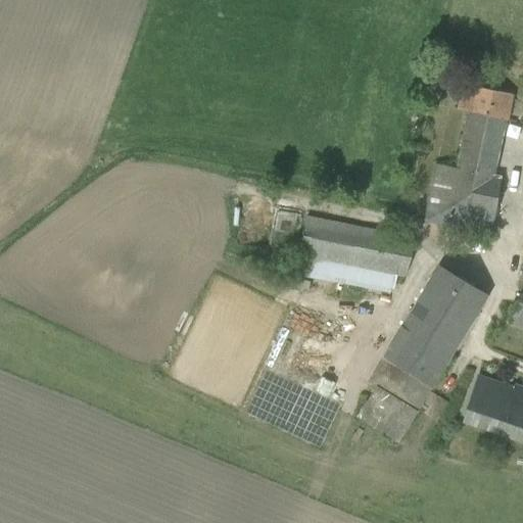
[(456,167),(435,162),(424,220),(492,233),(503,175),(495,174),(511,94),(462,83),(457,108),(467,110),(456,167)]
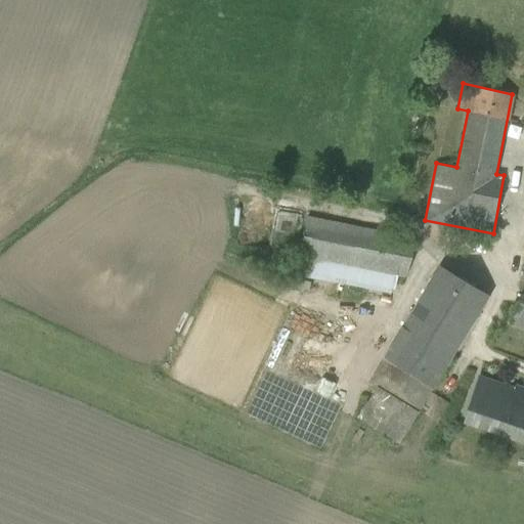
[(299,255),(405,276),(415,244),(405,242),(407,234),(308,215),(299,255)]
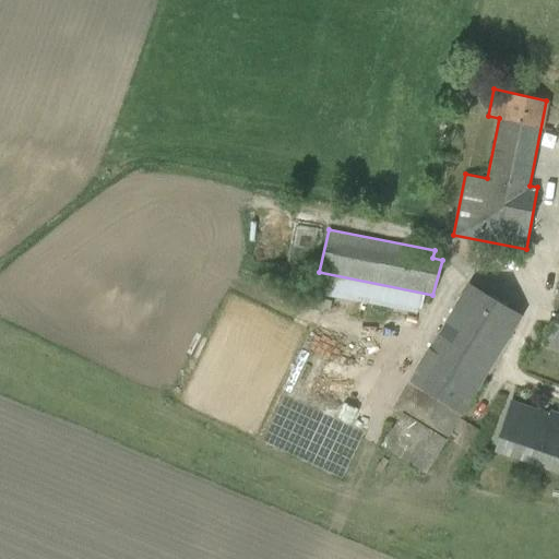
[(447,438),(462,414),(522,314),(468,281),(394,405),(447,438)]
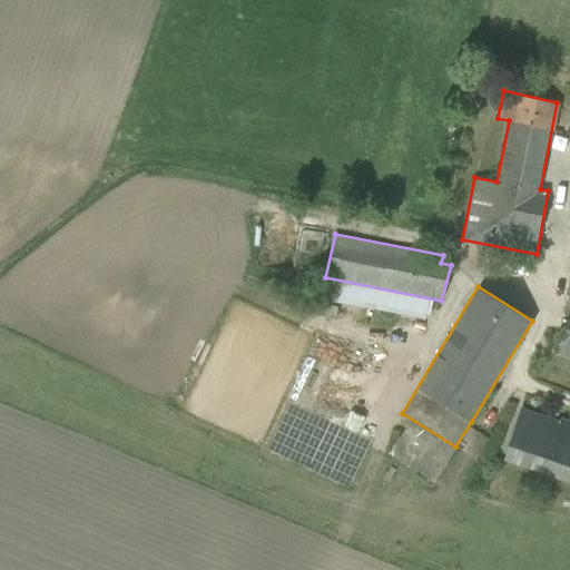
[(569,322),(566,321),(554,355),(569,360),(569,322)]
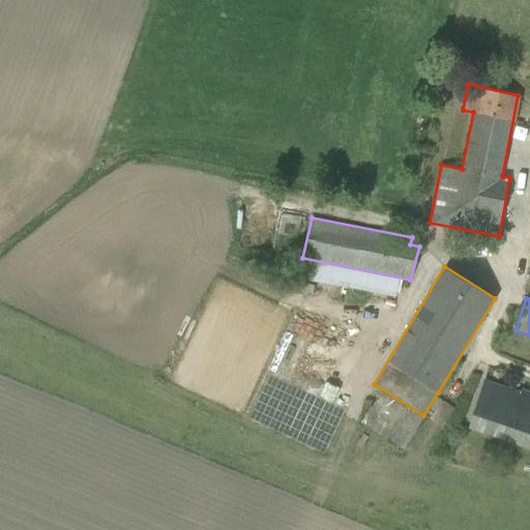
[(529,393),(525,392),(524,395),(483,382),(473,414),(529,434),(529,393)]
